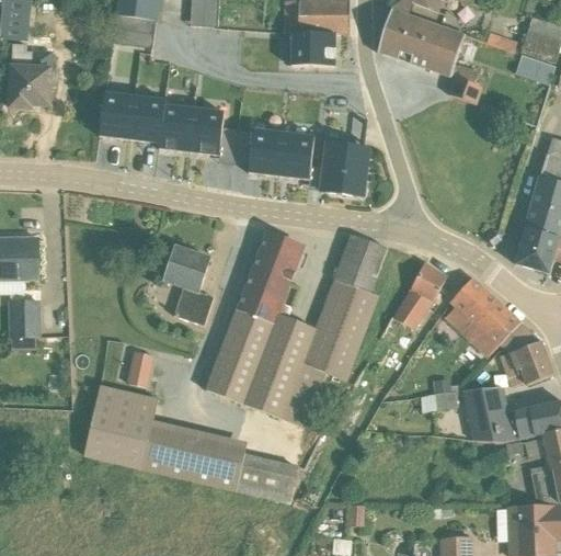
[(54,69),(52,68),(52,67),(52,64),(50,64),(52,35),(27,33),(31,0),(2,0),(0,20),(0,35),(13,37),(12,58),(10,59),(9,105),(29,106),(30,103),(47,104),(48,103),(49,82),(54,83),(54,69)]
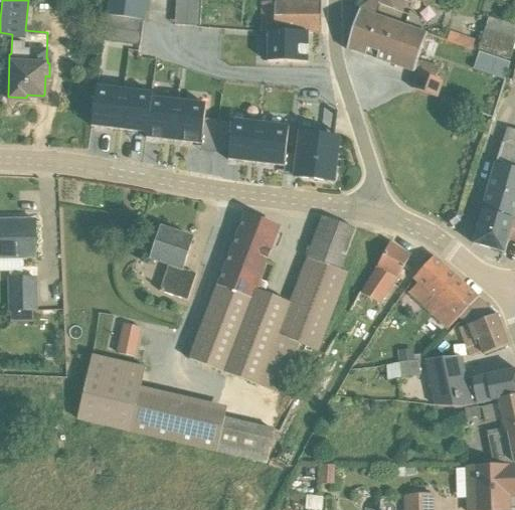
[(106,0),(105,12),(144,18),(146,0),(106,0)]
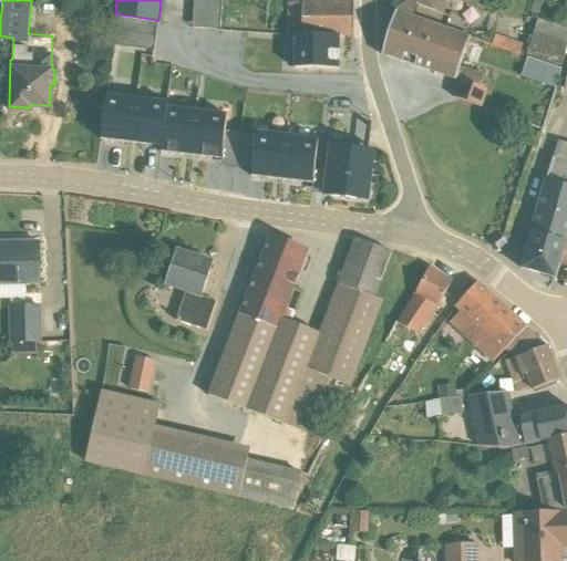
[(195,0),(194,20),(220,20),(222,0),(195,0)]
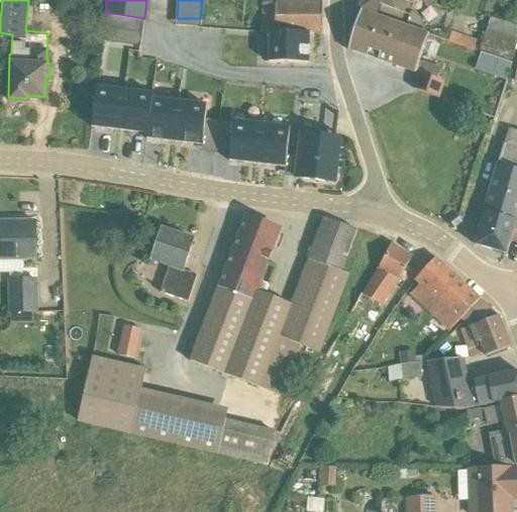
[(261,0),(261,27),(268,27),(268,58),(307,60),(307,29),(321,29),(321,0),(261,0)]
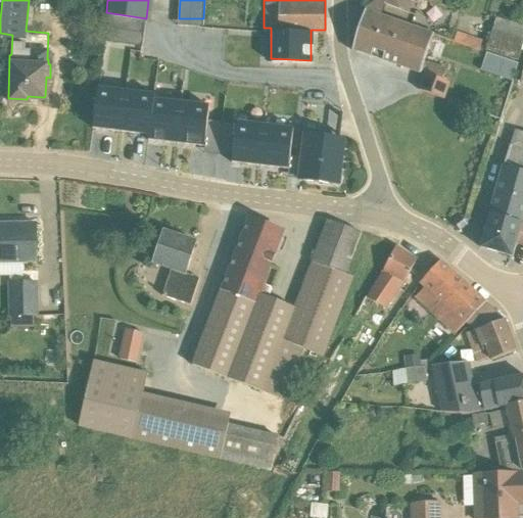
[(378,0),(409,12),(412,2),(415,2),(419,0),(428,0),(437,4),(438,0),(378,0)]
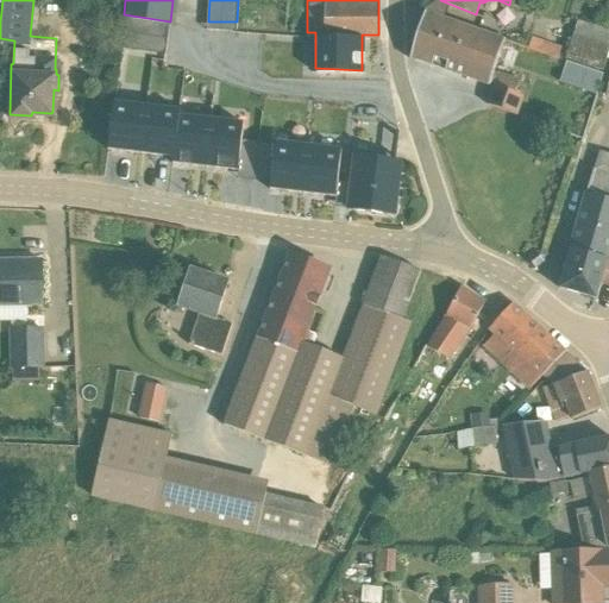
[(443,17),(425,11),(409,55),(409,56),(493,86),(487,104),(515,114),(516,113),(523,95),(514,90),(519,79),(497,71),(495,76),(491,75),(502,38),(502,37),(443,17)]
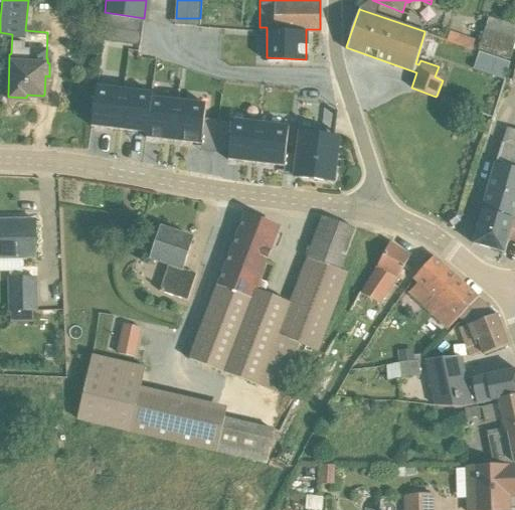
[(510,61),(514,42),(514,24),(488,16),(478,50),(510,61)]
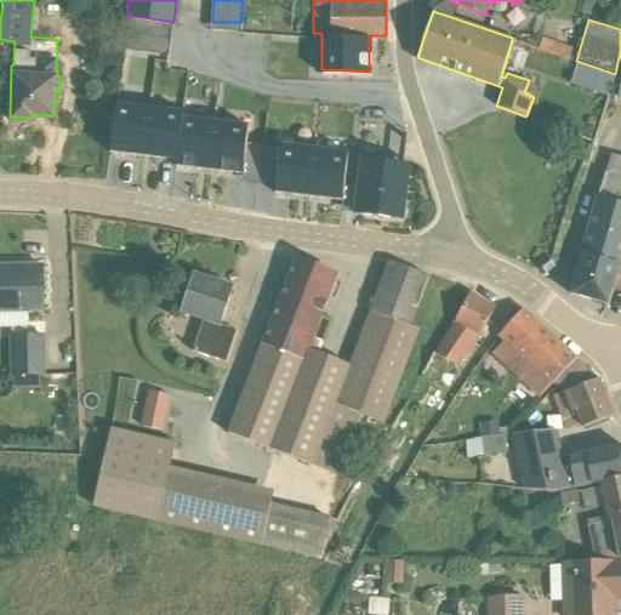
[(517,36),(516,39),(568,57),(571,47),(542,36),(539,45),(517,36)]
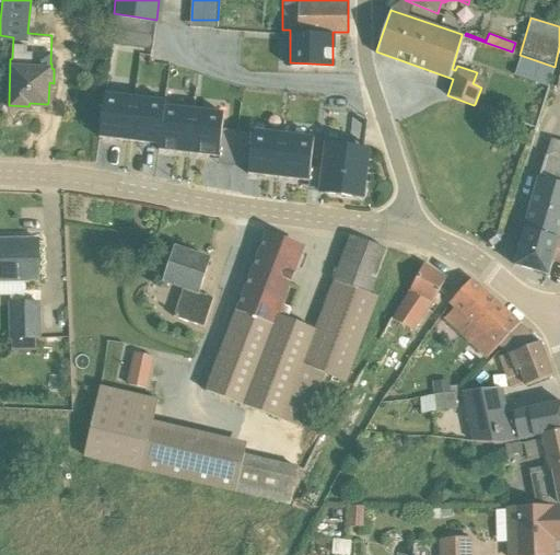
[(555,67),(521,55),(514,74),(548,85),(555,67)]
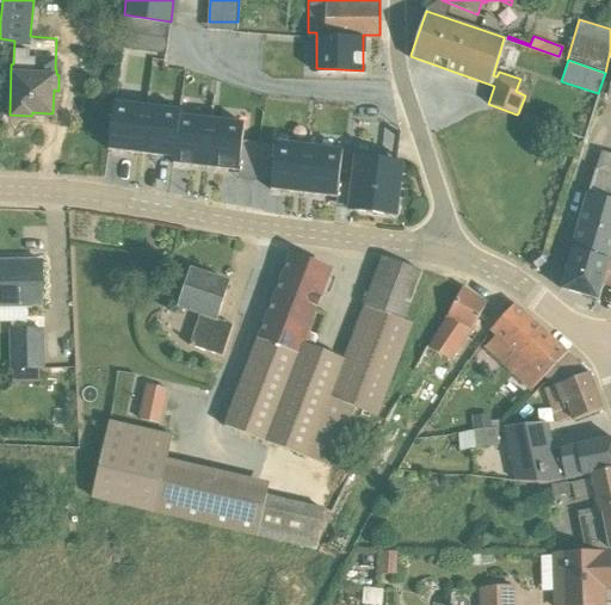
[(140,149),(146,103),(113,99),(106,146),(140,149)]
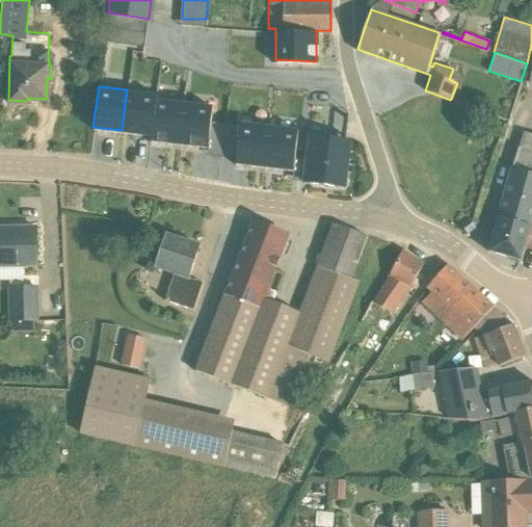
[(150,134),(155,94),(127,89),(122,130),(150,134)]
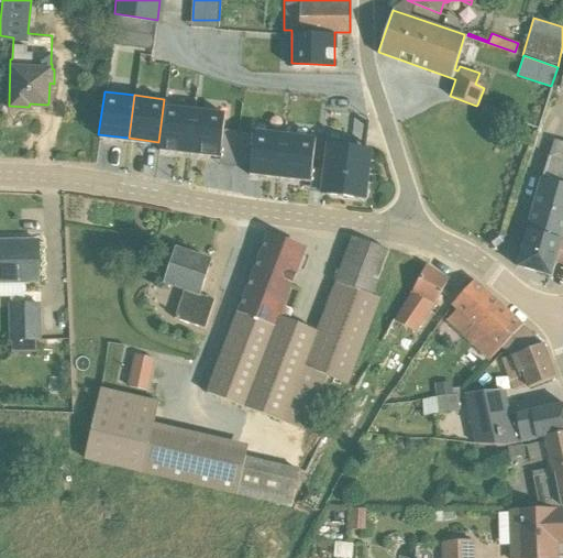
[(164,104),(158,146),(189,151),(194,107),(164,104)]
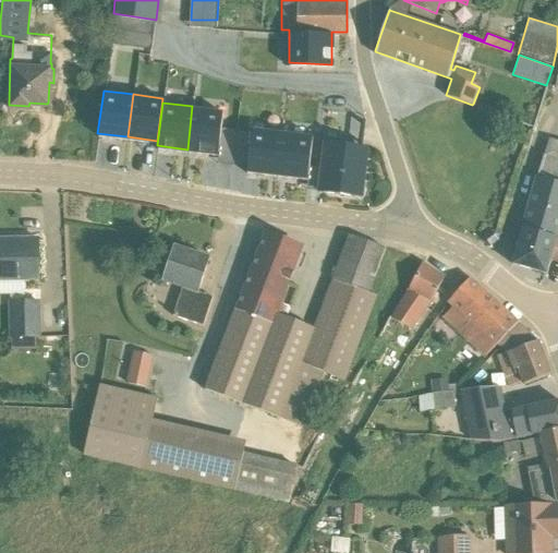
[(221,110),(192,106),(187,149),(217,153),(216,159),(231,160),(234,136),(219,135),(221,110)]
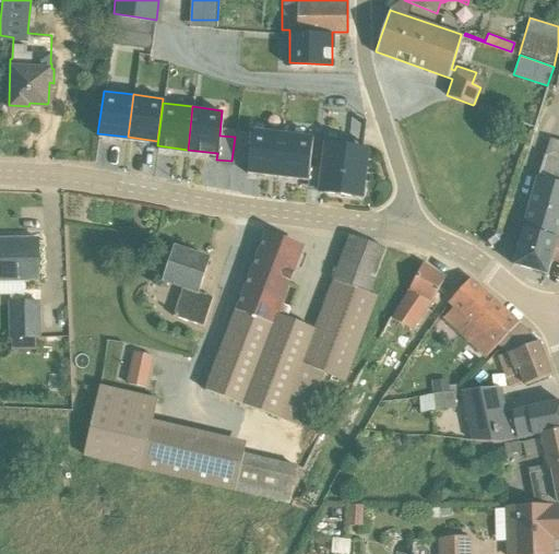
[(248,163),(247,171),(276,174),(282,130),(251,127),(250,139),(235,137),(232,161),(248,163)]
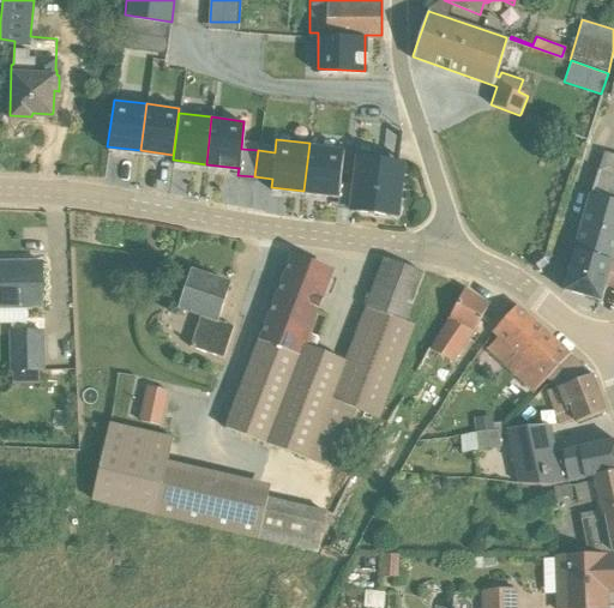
[(343,148),(309,143),(304,191),(337,194),(343,148)]
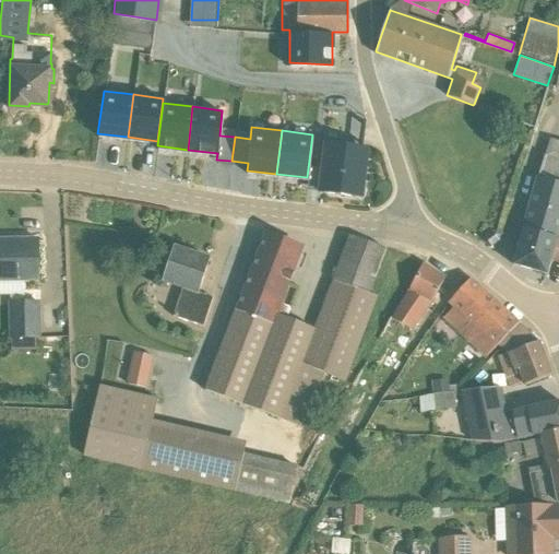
[(558,235),(558,140),(549,138),(536,177),(513,263),(546,272),(550,259),(558,260),(558,236),(558,237),(558,235)]
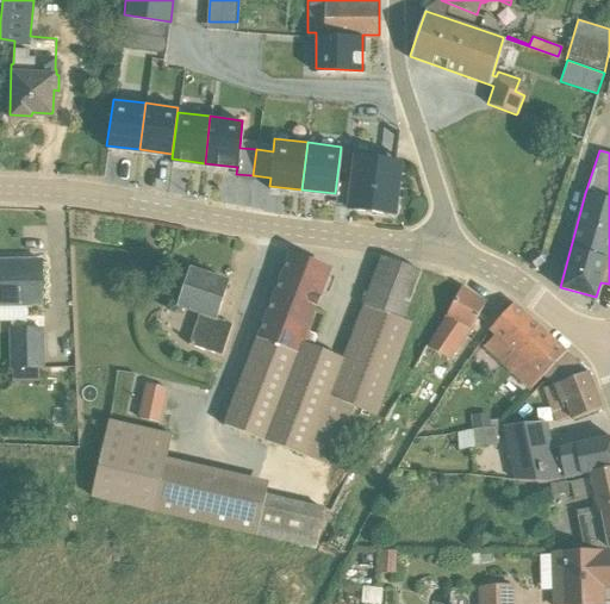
[(354,153),(352,179),(337,178),(334,203),(393,211),(398,176),(393,175),(396,159),(354,153)]
